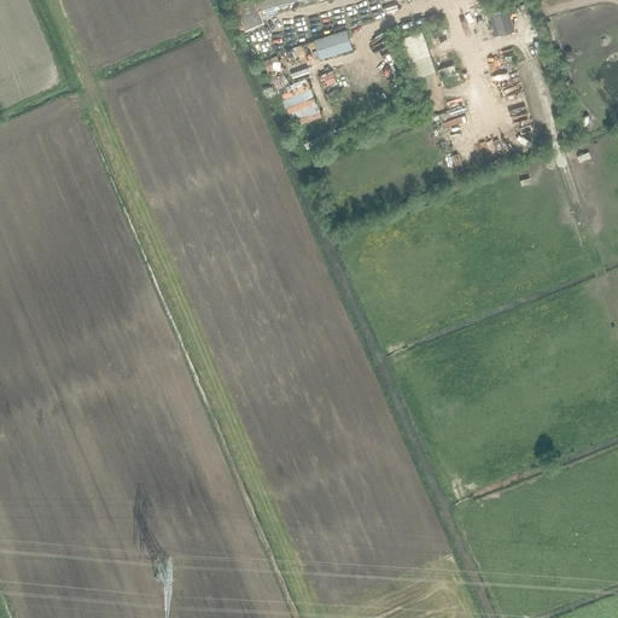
[(264,24),(260,11),(301,0),(248,0),(234,4),(245,31),(264,24)]
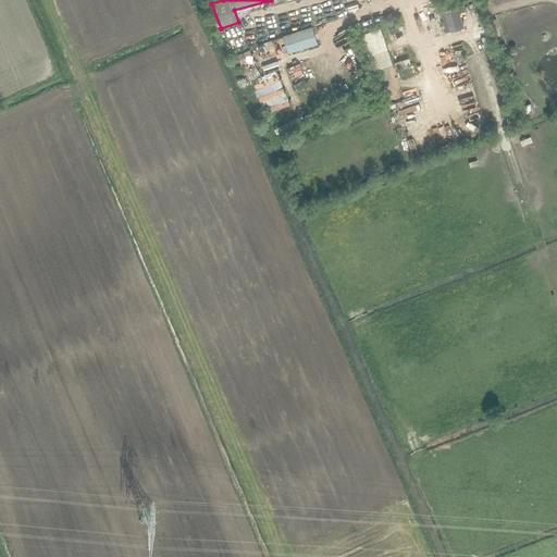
[(458,8),(441,13),(446,34),(463,28),(458,8)]
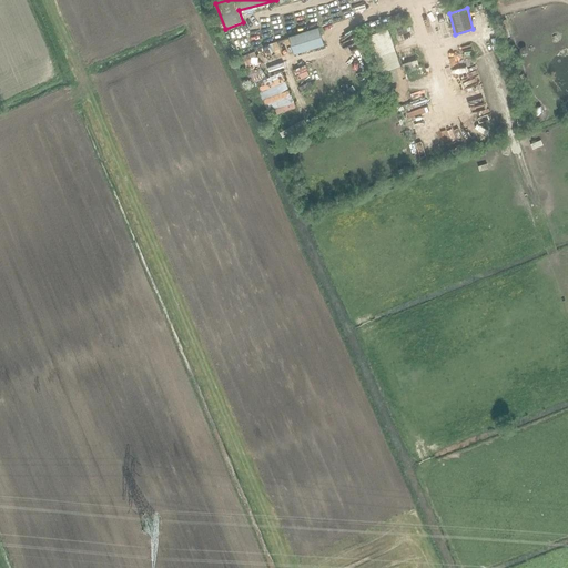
[(368,36),(381,72),(402,64),(388,28),(368,36)]
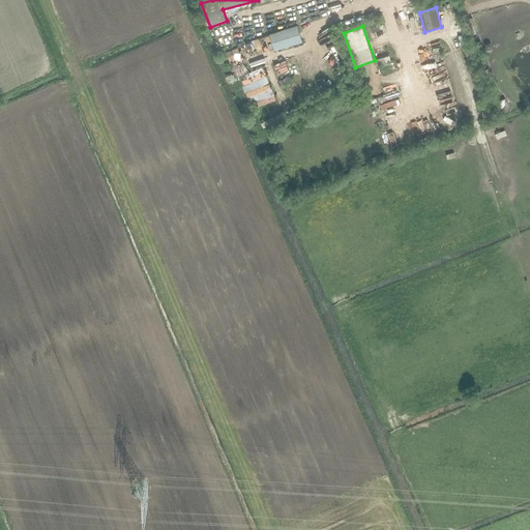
[(298,27),(270,34),(274,51),(302,42),(298,27)]
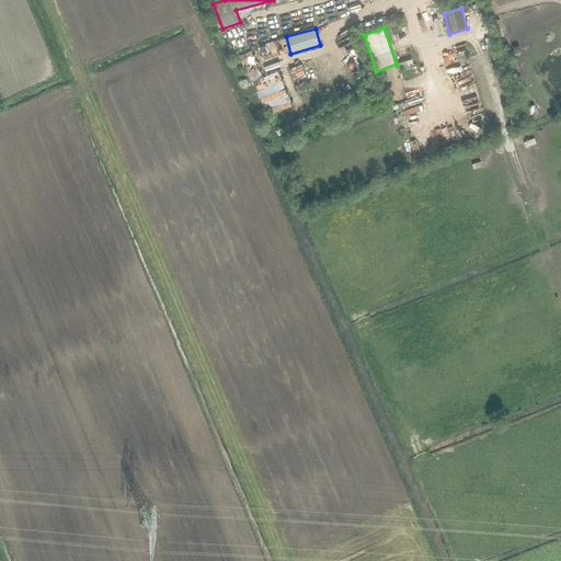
[(251,53),(241,54),(243,63),(253,60),(251,53)]
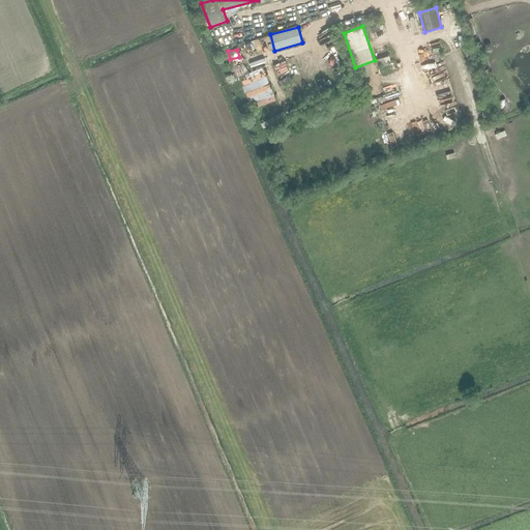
[(286,60),(275,63),(278,74),(289,70),(286,60)]
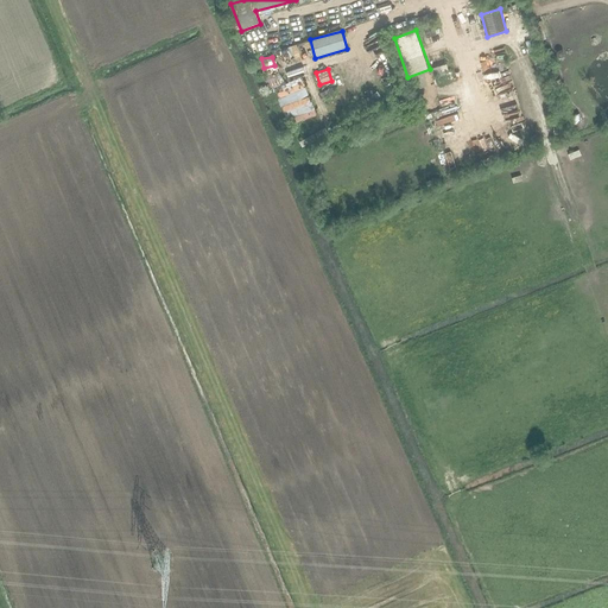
[(279,96),(290,125),(316,115),(301,74),(292,77),(297,89),(279,96)]
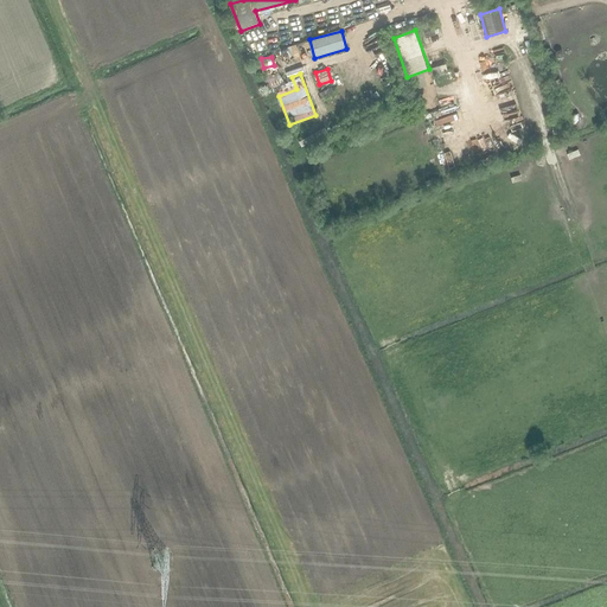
[(325,126),(298,141),(301,147),(328,132),(325,126)]
